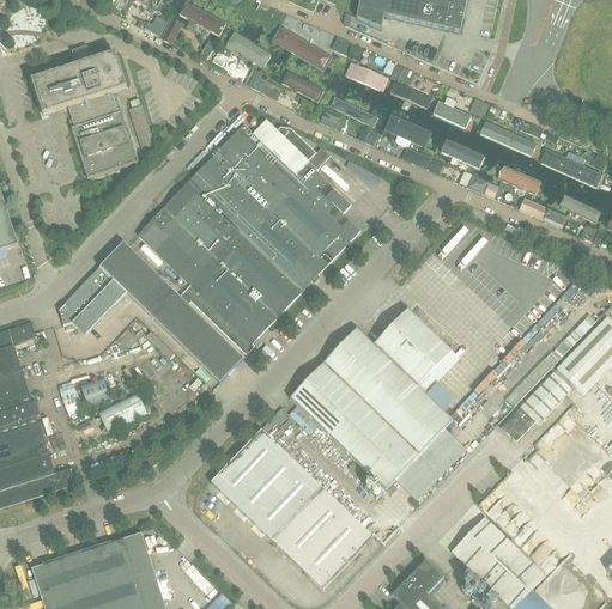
[(104,0),(125,11),(131,0),(104,0)]
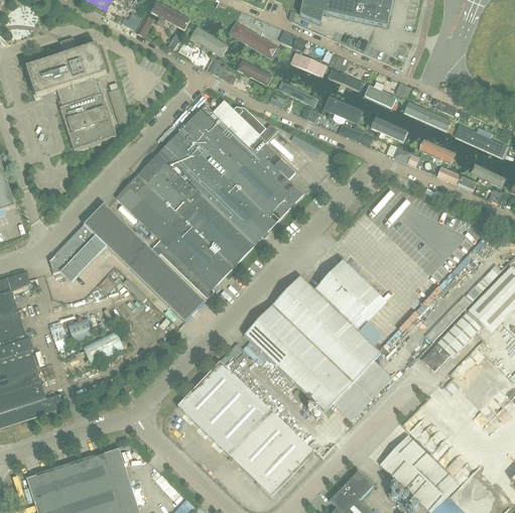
[(301,0),(299,14),(319,23),(323,11),(386,25),(391,0),(301,0)]
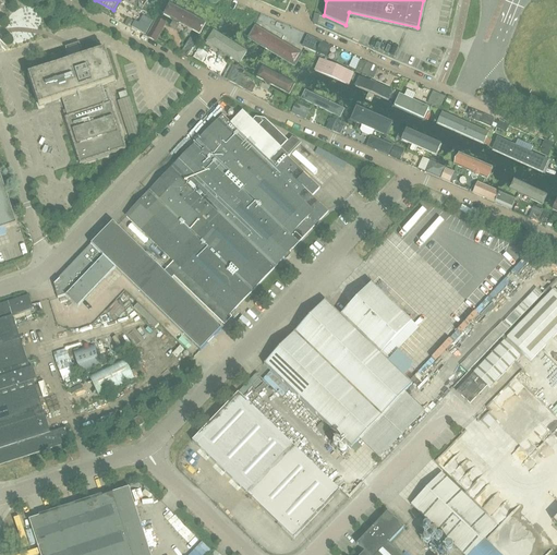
[(195,33),(202,20),(169,1),(161,13),(195,33)]
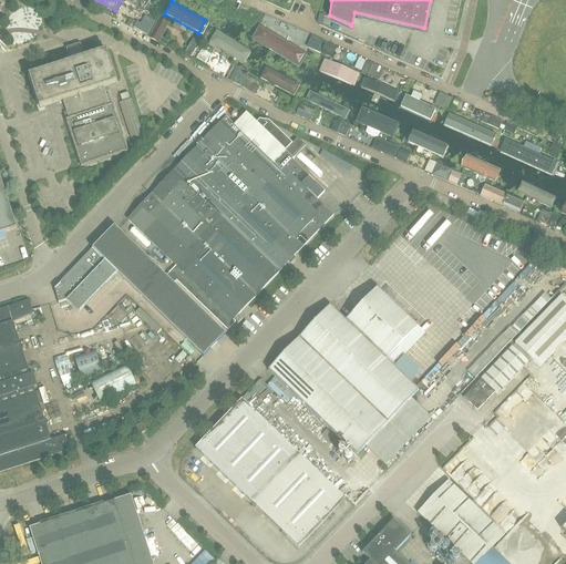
[(146,33),(155,38),(165,18),(157,13),(146,33)]
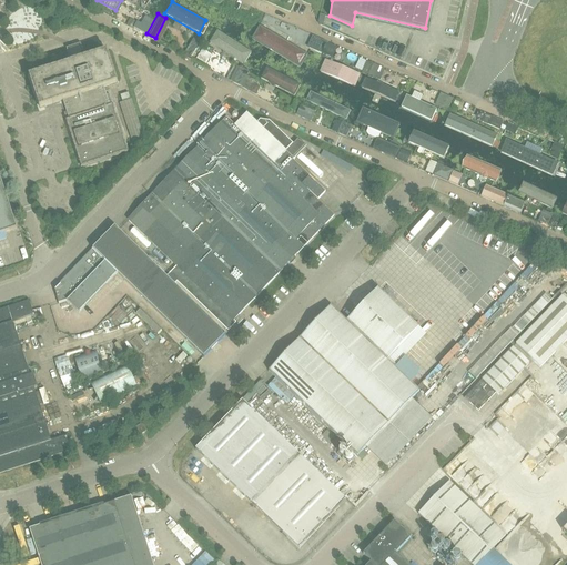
[(125,22),(134,27),(138,20),(129,16),(125,22)]
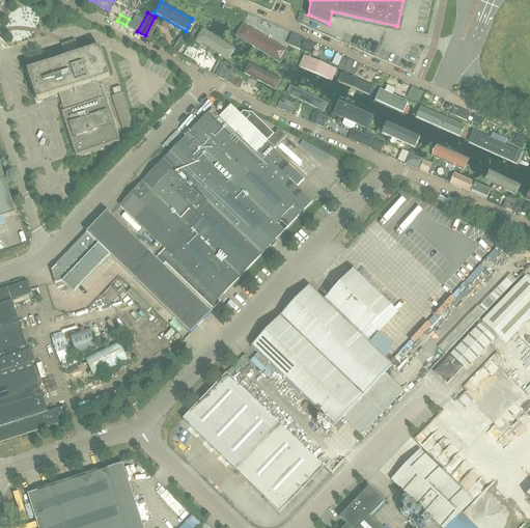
[(279,59),(286,47),(240,22),(232,34),(279,59)]
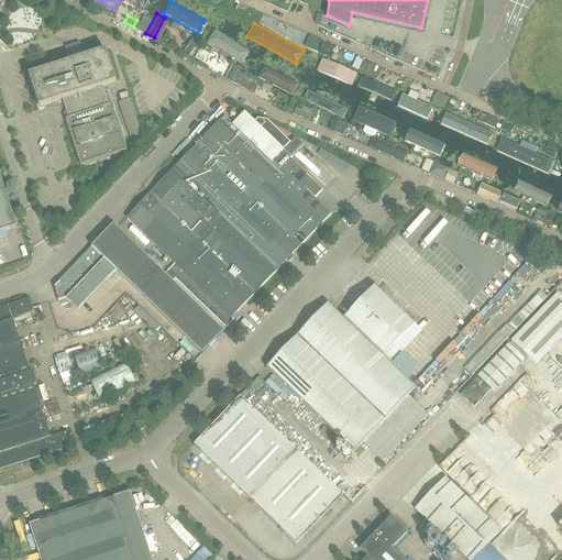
[(239,58),(242,52),(246,46),(215,29),(208,42),(239,58)]
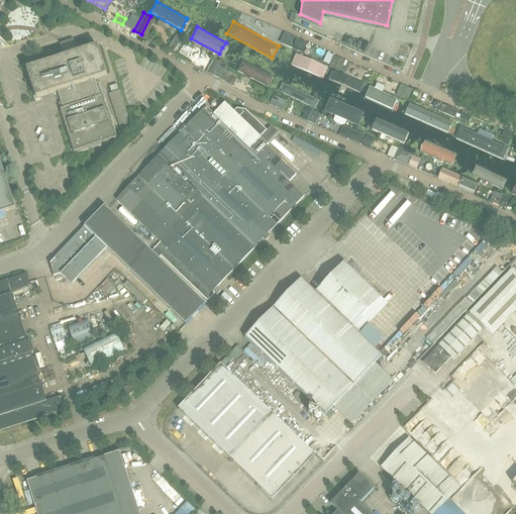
[(173,52),(182,36),(175,32),(166,47),(173,52)]
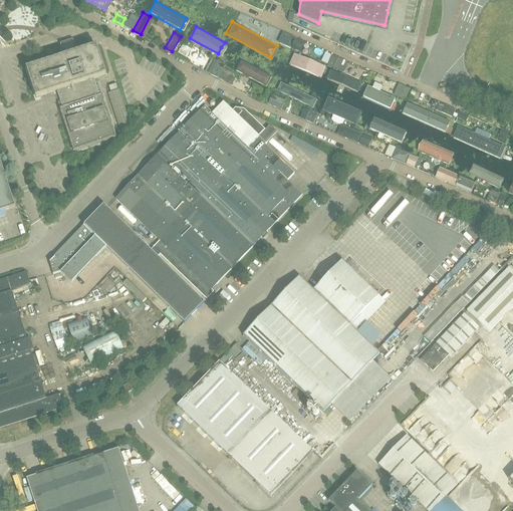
[(282,32),(278,40),(300,50),(304,39),(294,35),(293,36),(282,32)]
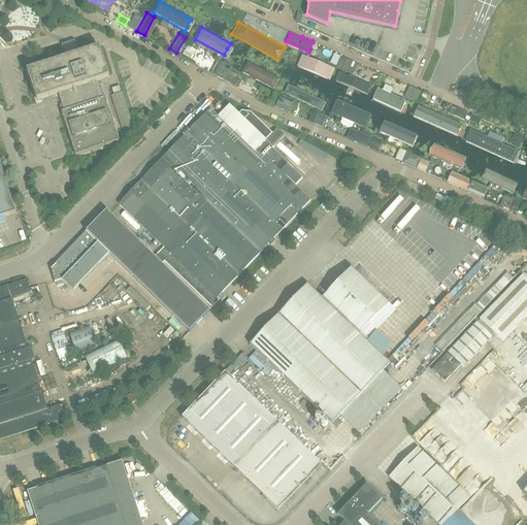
[(328,78),(333,67),(300,53),(295,65),(328,78)]
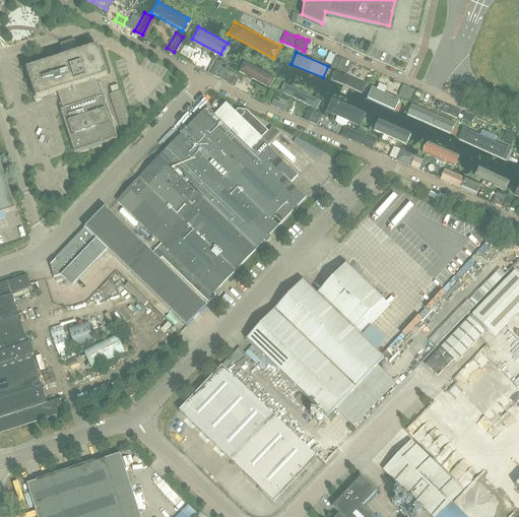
[(330,63),(342,68),(343,66),(346,68),(349,60),(346,59),(346,58),(334,53),(330,63)]
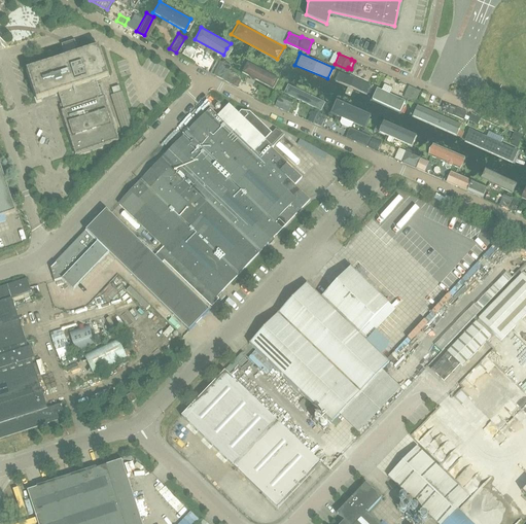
[(214,73),(222,78),(229,66),(230,64),(221,60),(214,73)]
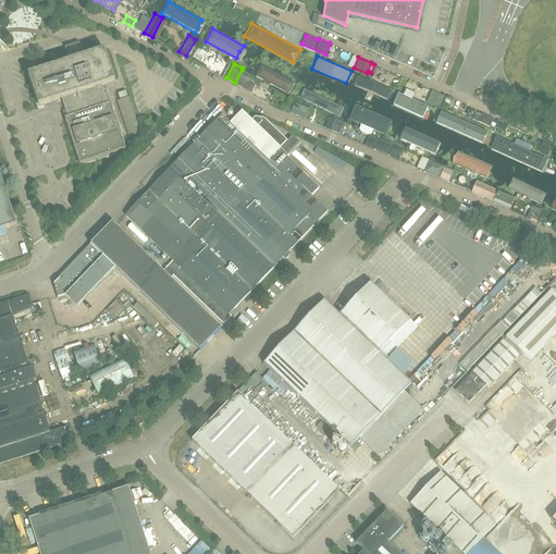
[(258,73),(287,88),(292,79),(262,64),(258,73)]
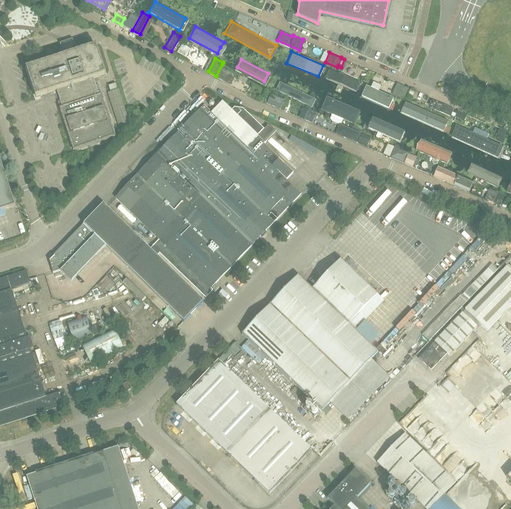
[(216,76),(218,76),(224,79),(229,69),(226,68),(227,67),(222,64),(216,76)]
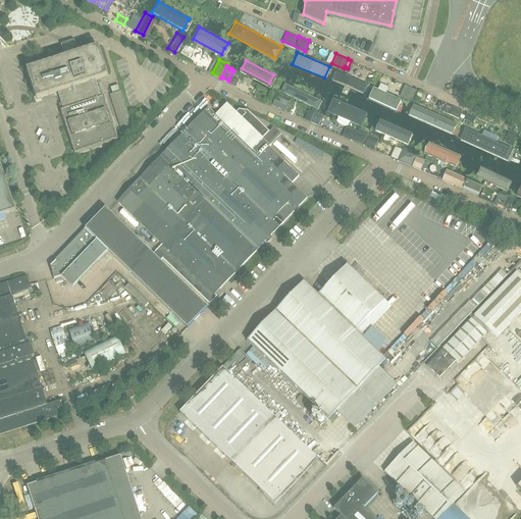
[(361,93),(365,82),(334,68),(330,79),(361,93)]
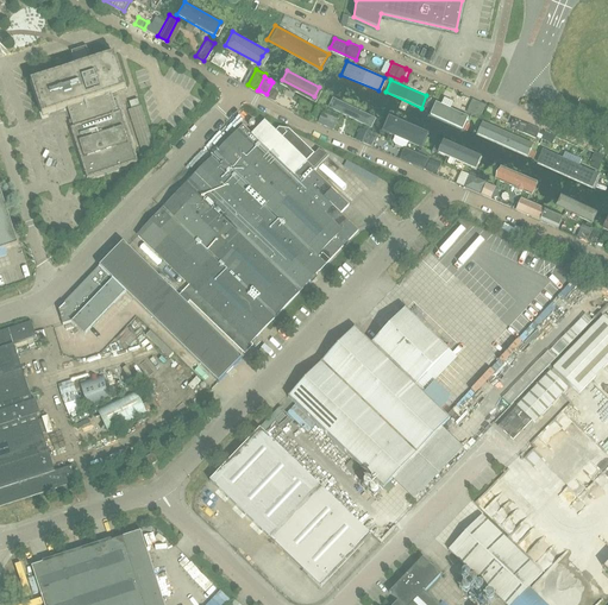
[(277,90),(271,88),(268,95),(273,98),(277,90)]
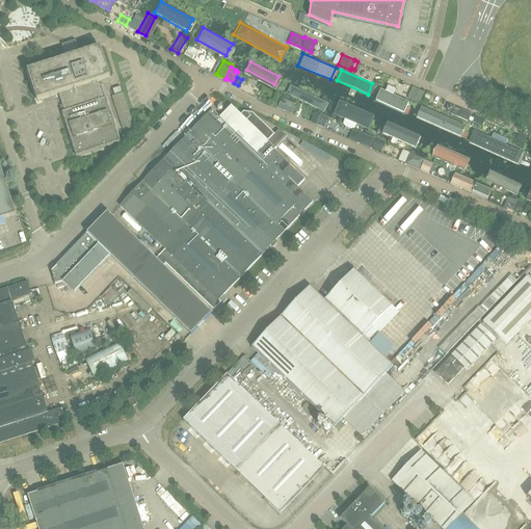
[(324,99),(314,94),(290,83),(286,93),(320,108),(324,99)]
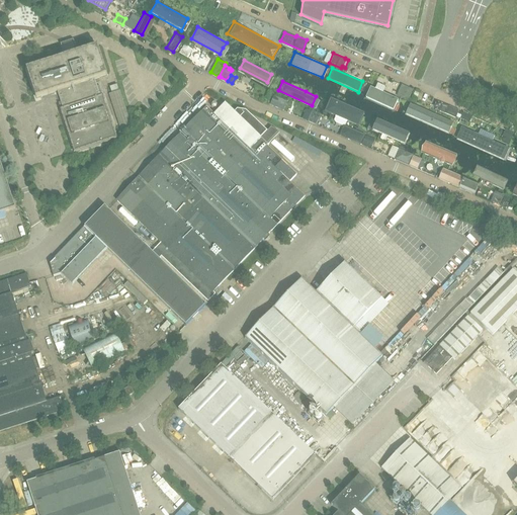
[(401,83),(398,91),(399,92),(399,93),(408,97),(412,87),(401,83)]
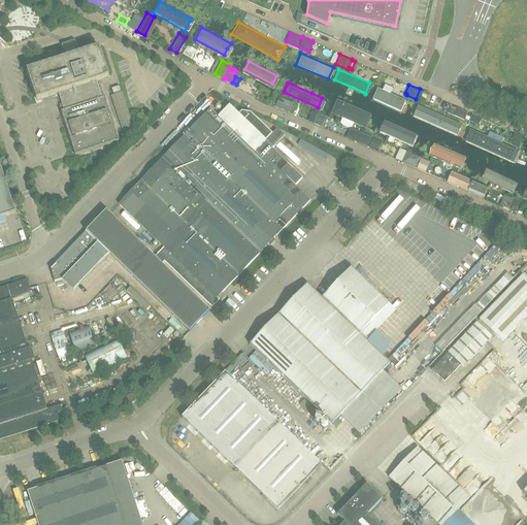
[(402,111),(406,100),(374,87),(370,98),(402,111)]
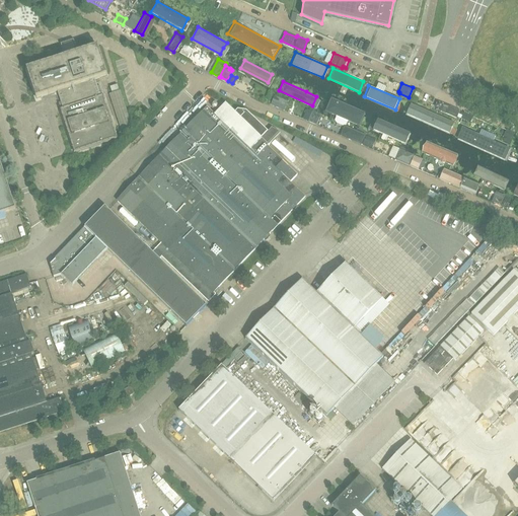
[(329,98),(325,108),(356,123),(361,113),(329,98)]
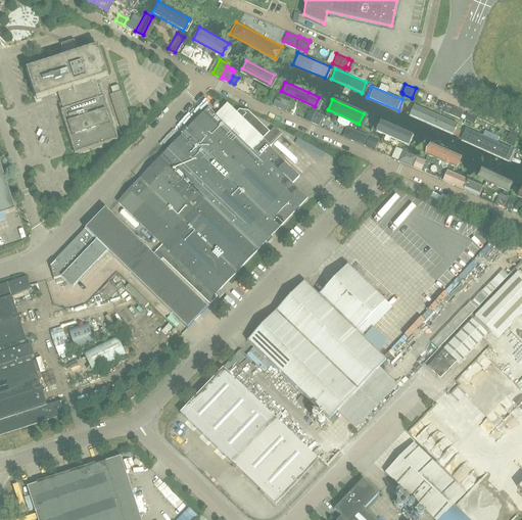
[(279,225),(306,195),(291,181),(298,174),(269,144),(271,142),(281,132),(278,129),(272,127),(269,130),(257,119),(249,110),(247,109),(244,108),(238,107),(237,108),(235,110),(226,101),(215,112),(207,105),(203,108),(180,133),(159,154),(141,174),(123,193),(116,199),(117,200),(161,242),(154,249),(162,256),(207,300),(211,295),(214,293),(217,290),(223,284),(228,278),(235,271),(256,248),(264,241),(273,232),(279,225)]
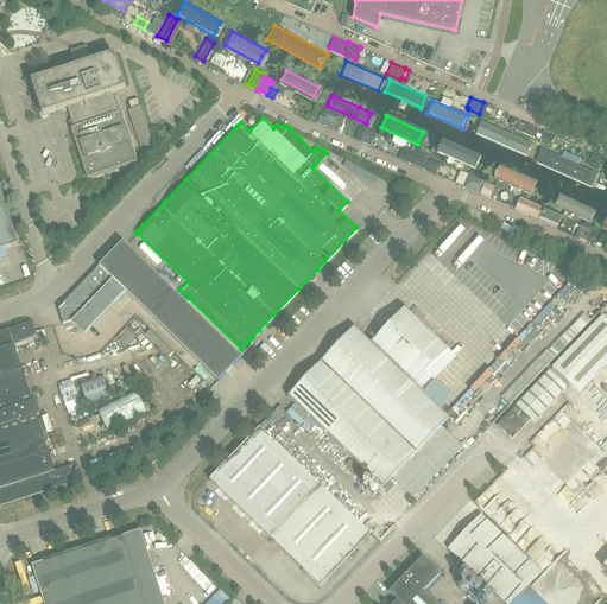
[(523,154),(529,140),(482,120),(476,134),(523,154)]
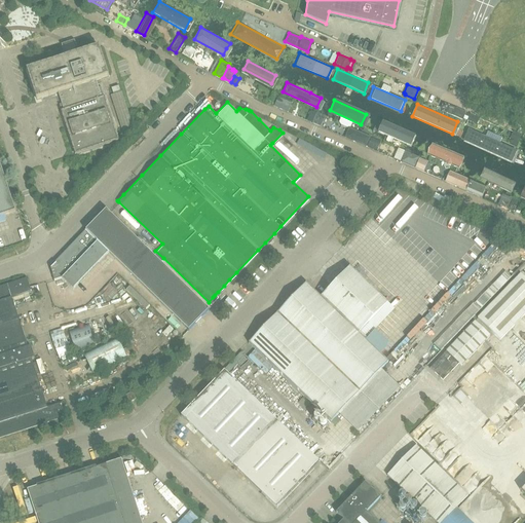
[(453,110),(463,114),(465,109),(455,105),(453,110)]
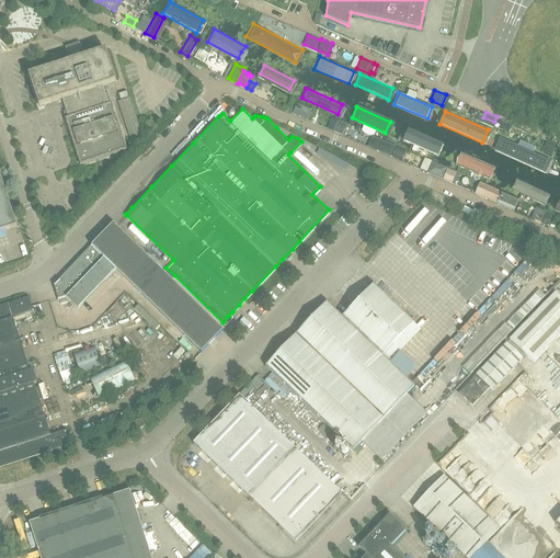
[(332,128),(341,133),(346,121),(338,117),(332,128)]
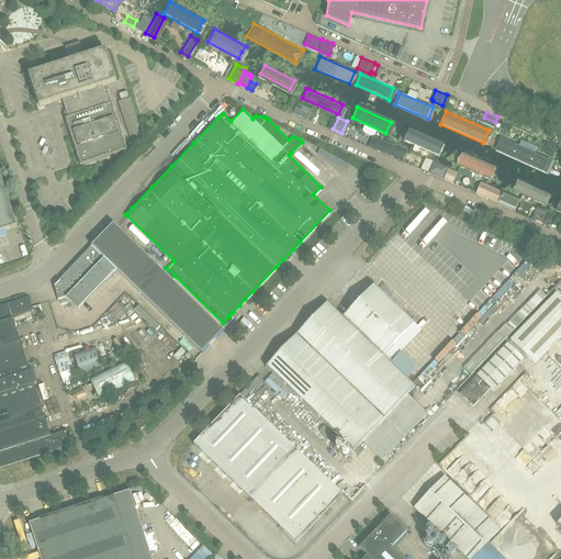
[(407,127),(403,138),(437,153),(441,143),(407,127)]
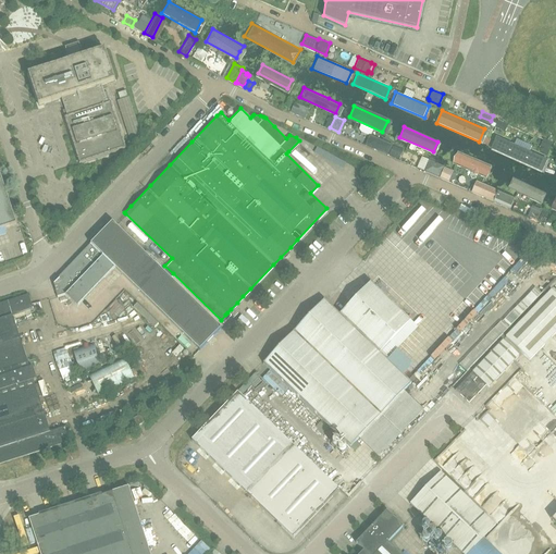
[(365,143),(386,154),(392,143),(369,132),(365,143)]
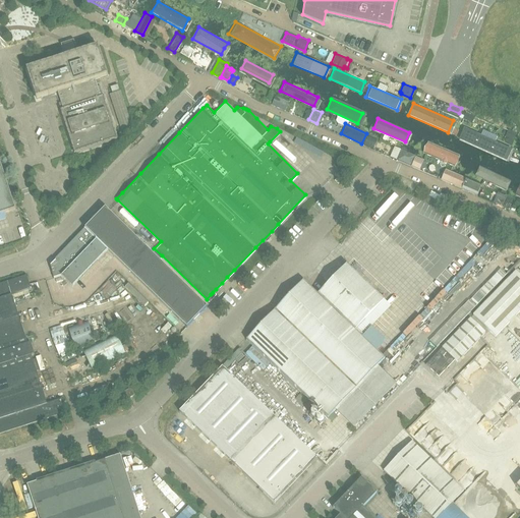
[(468,130),(463,140),(503,158),(508,147),(468,130)]
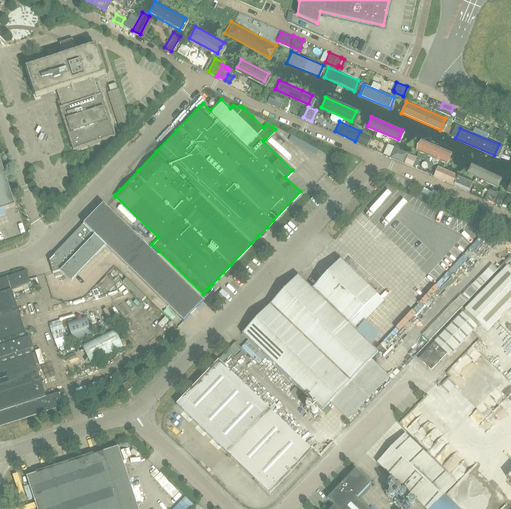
[(356,140),(366,144),(370,135),(360,131),(356,140)]
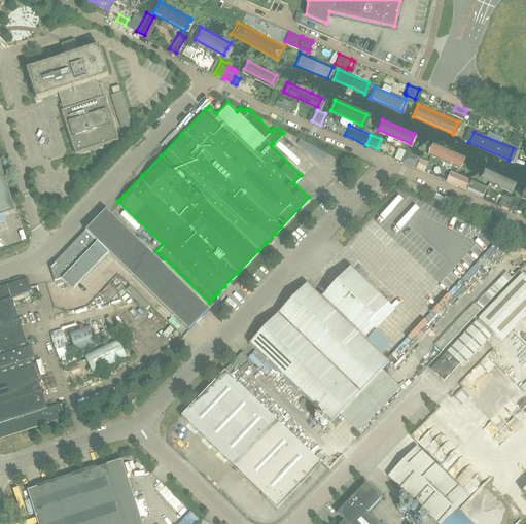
[(429,147),(427,152),(459,166),(463,155),(431,142),(429,147)]
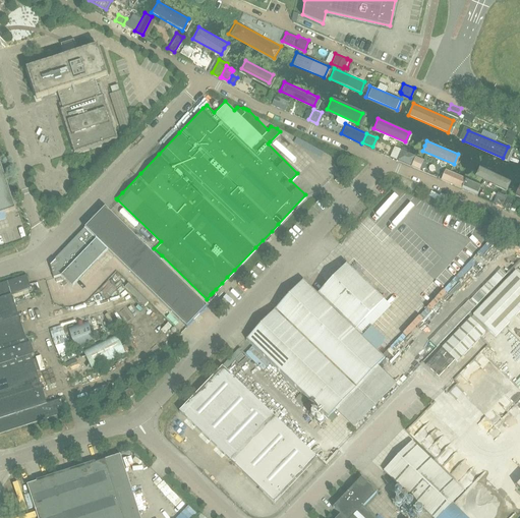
[(395,158),(408,163),(413,153),(400,147),(395,158)]
